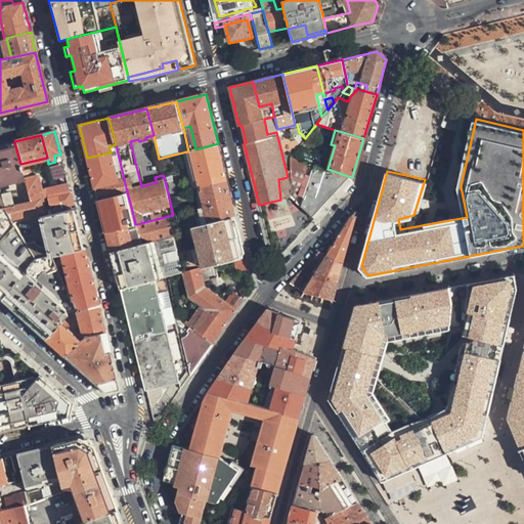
[(14,141),(0,144),(0,184),(25,179),(20,164),(14,141)]
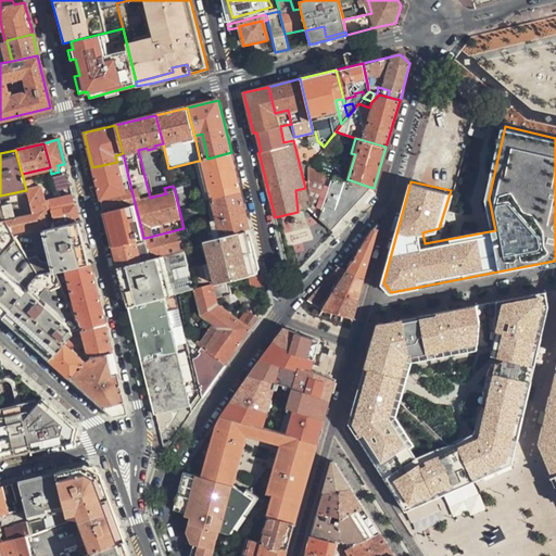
[(241,193),(231,152),(207,159),(202,160),(200,161),(198,161),(207,201),(212,200),(241,193)]
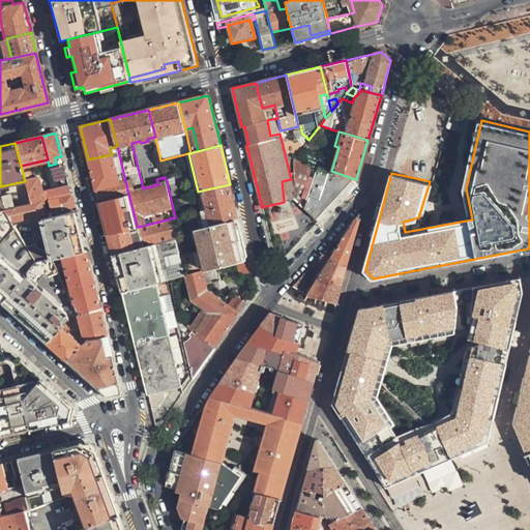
[(96,188),(125,181),(117,146),(110,148),(112,154),(88,159),(96,188)]
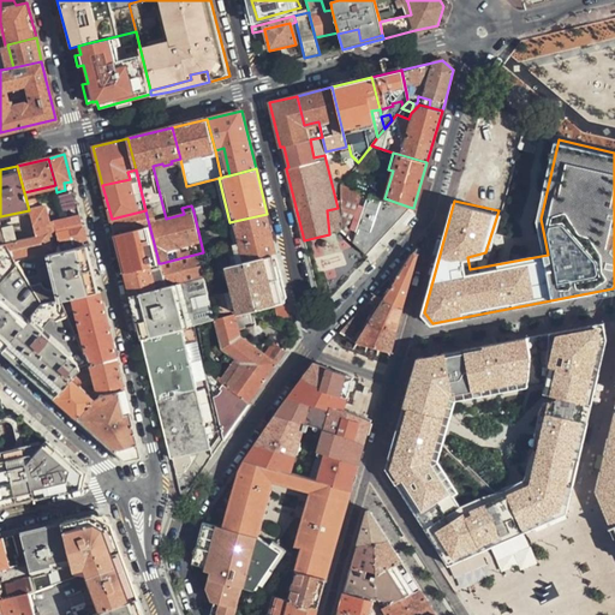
[(340,184),(341,232),(353,236),(350,240),(365,255),(376,244),(408,207),(384,198),(340,184)]
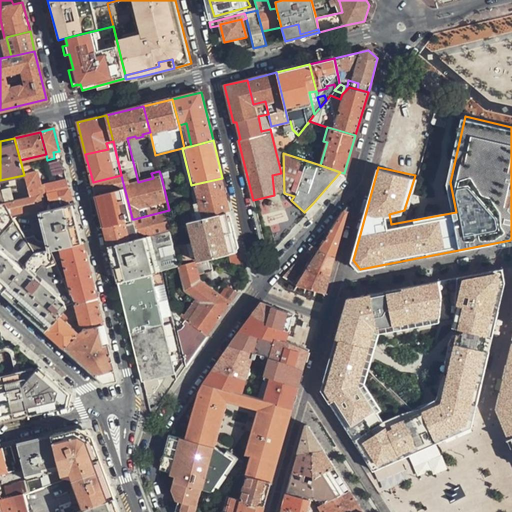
[(61,159),(48,162),(51,176),(64,173),(61,159)]
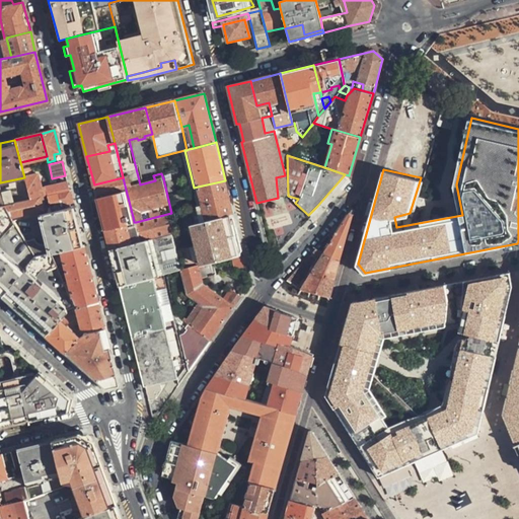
[(36,173),(24,177),(29,200),(46,196),(69,190),(67,181),(41,189),(36,173)]
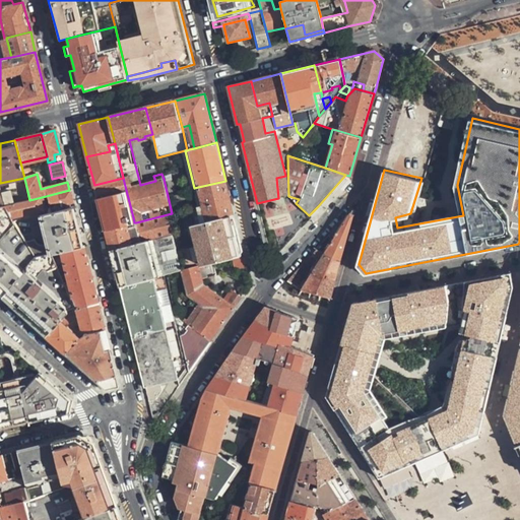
[(94,185),(98,198),(126,190),(123,178),(94,185)]
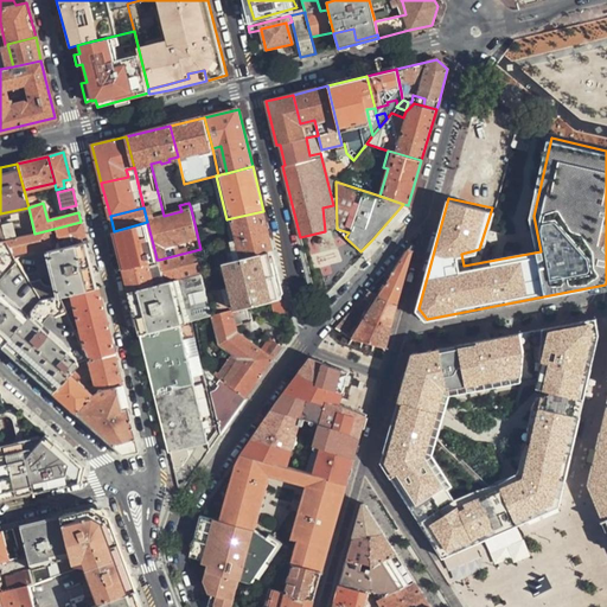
[(274,251),(263,211),(231,218),(227,219),(232,247),(212,251),(215,266),(224,263),(236,260),(242,259),(270,251),(274,251)]
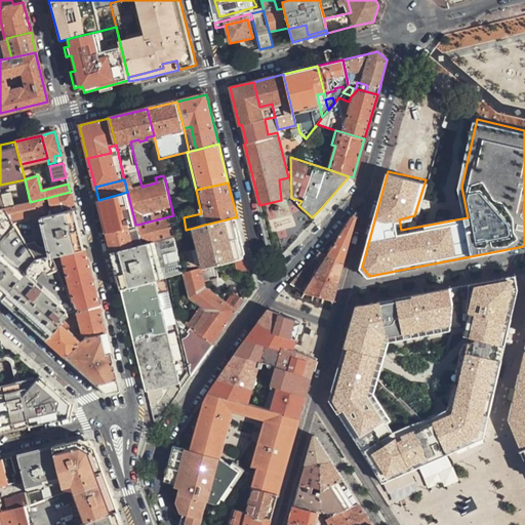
[(73,204),(70,192),(46,198),(50,214),(61,212),(59,207),(73,204)]
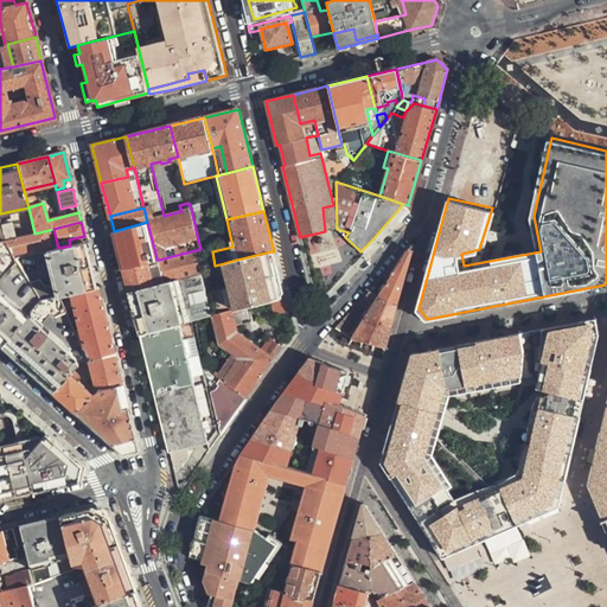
[(147,222),(114,231),(121,262),(155,254),(147,222)]
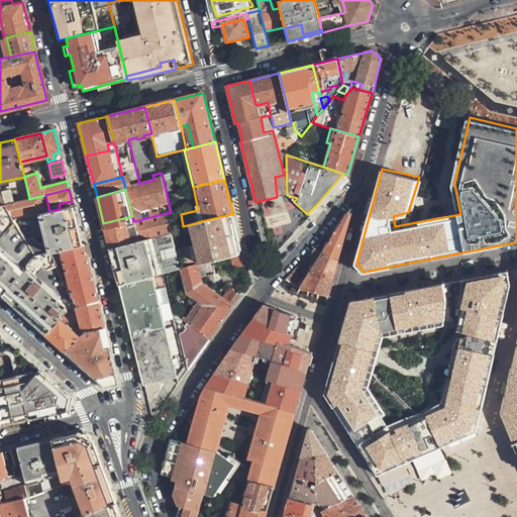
[(0,191),(0,194),(3,205),(12,203),(8,190),(0,191)]
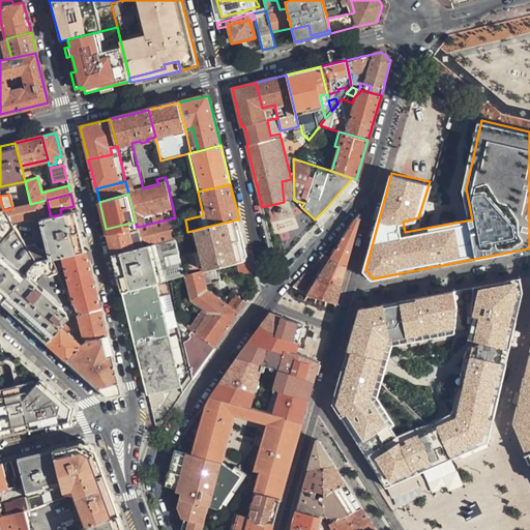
[(61,256),(82,251),(72,211),(61,214),(51,216),(47,200),(30,204),(12,208),(3,210),(9,221),(39,213),(50,259),(52,258),(61,256)]
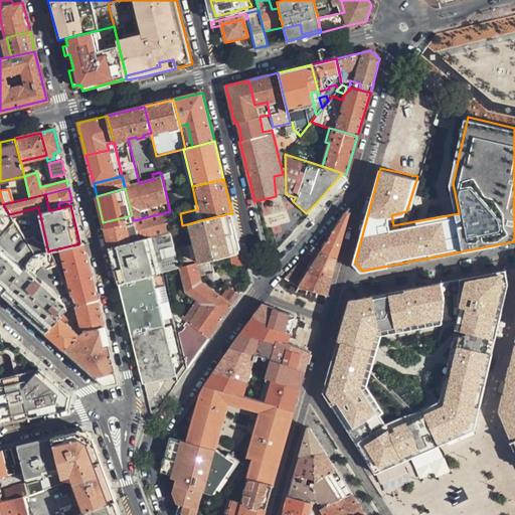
[(0,237),(13,222),(11,219),(9,214),(3,204),(0,205),(0,237)]
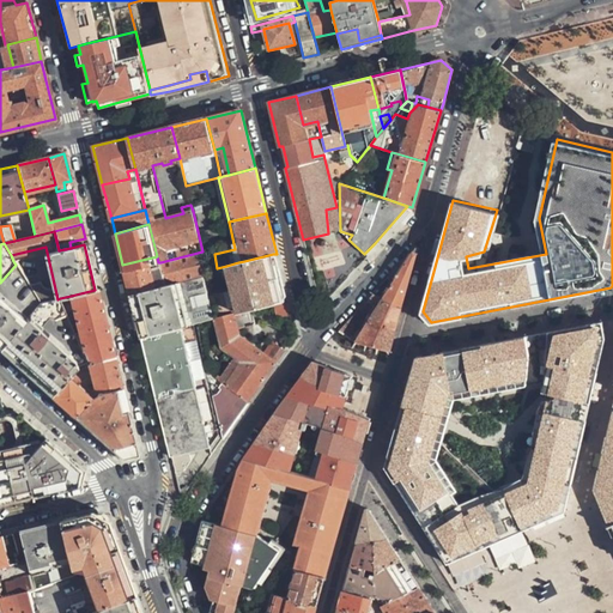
[(401,309),(418,248),(417,247),(393,283),(388,278),(374,293),(383,298),(401,309)]
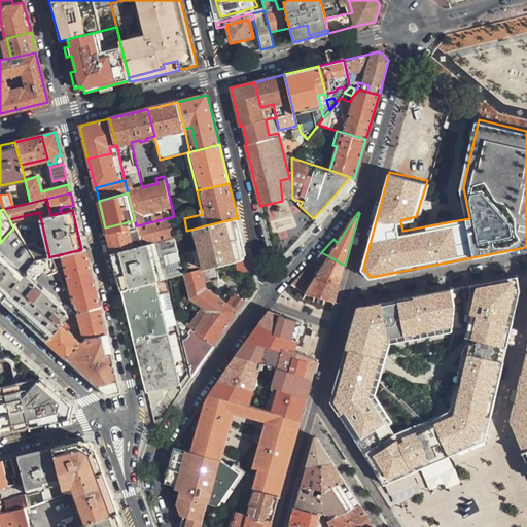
[(170,217),(138,225),(136,225),(107,233),(108,239),(112,253),(142,245),(154,243),(174,238),(170,217)]
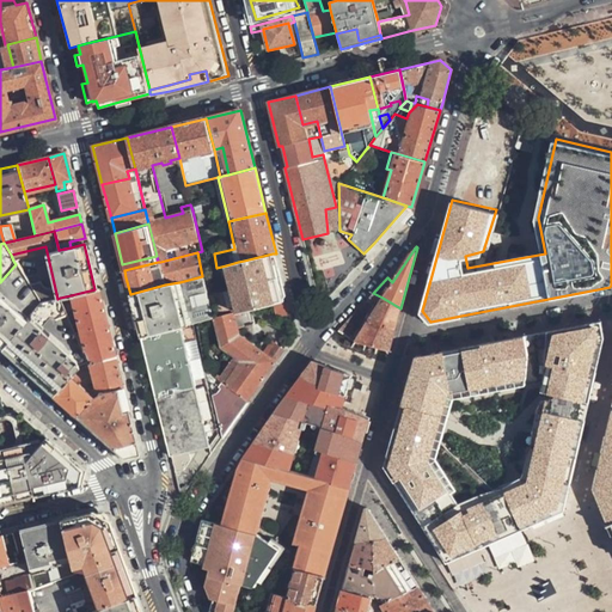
[(273,254),(244,261),(238,262),(226,265),(238,312),(251,310),(274,304),(285,301),(273,254)]
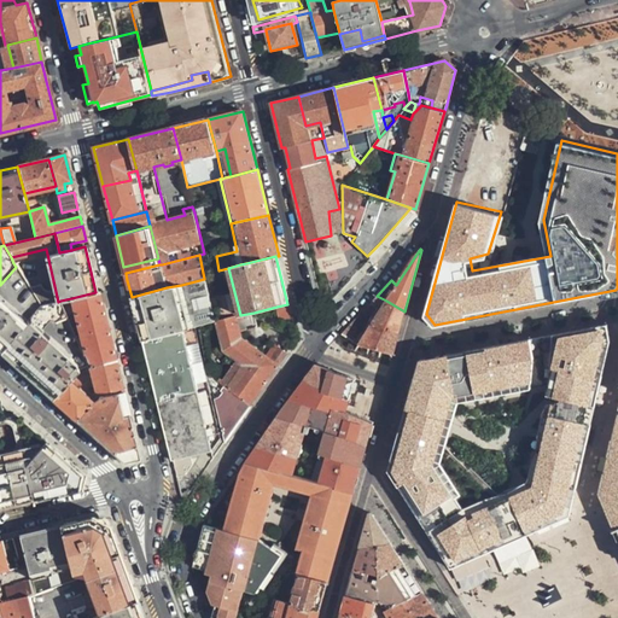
[(158,258),(123,267),(126,273),(159,264),(158,258)]
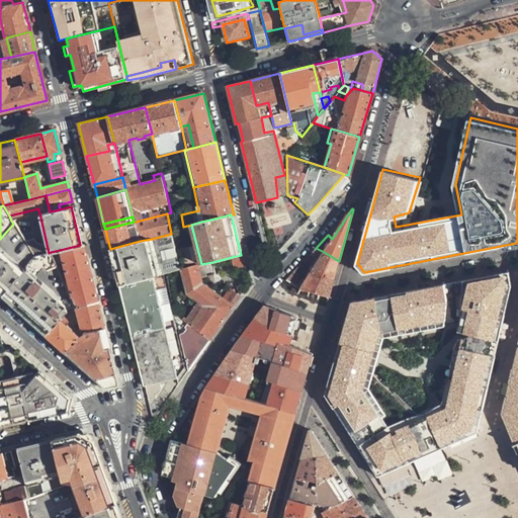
[(18,219),(11,221),(13,224),(17,230),(22,227),(18,219)]
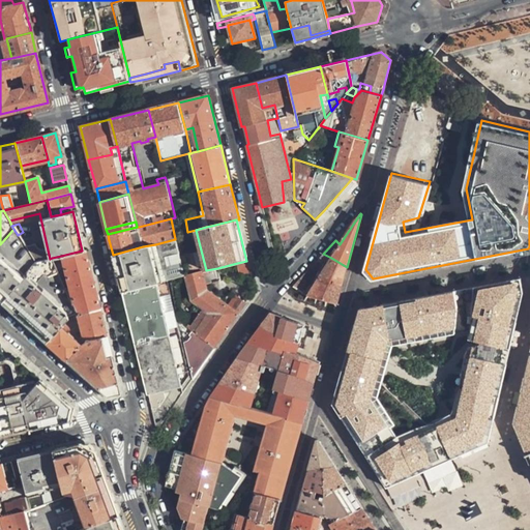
[(175,239),(155,244),(143,246),(113,255),(121,291),(156,283),(165,281),(169,280),(184,275),(182,266),(178,249),(175,239)]
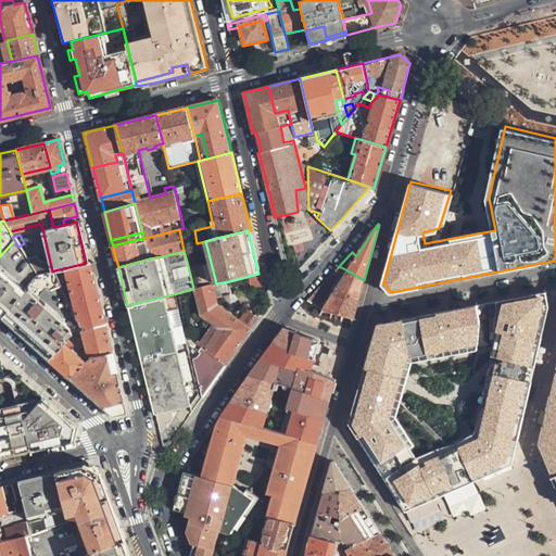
[(64,268),(54,270),(61,286),(65,285),(63,276),(66,276),(75,311),(77,321),(81,329),(104,324),(99,304),(89,262),(86,263),(64,268)]
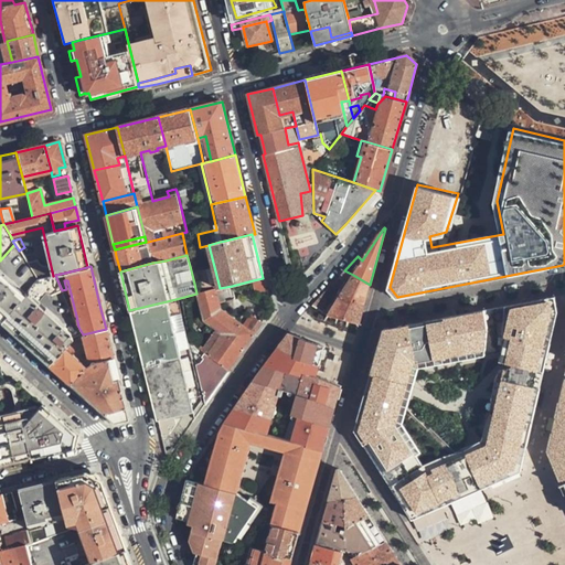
[(370,285),(353,275),(344,270),(313,305),(330,311),(359,322),(370,285)]
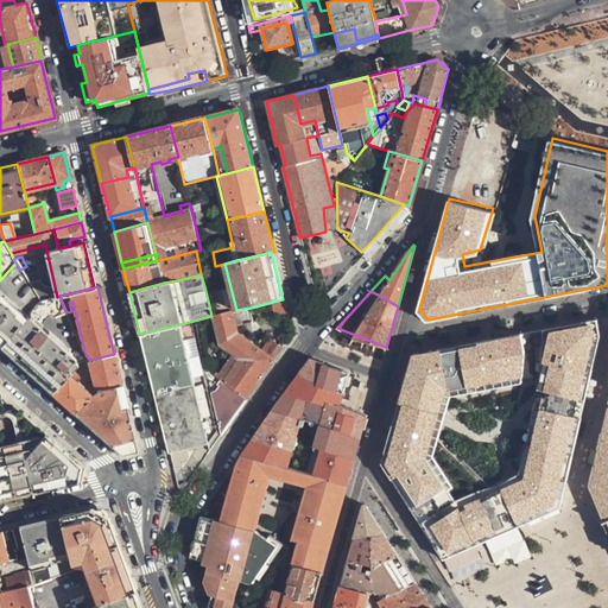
[(2,344),(54,390),(68,374),(73,369),(78,362),(88,360),(57,297),(39,301),(39,302),(24,320),(2,344)]
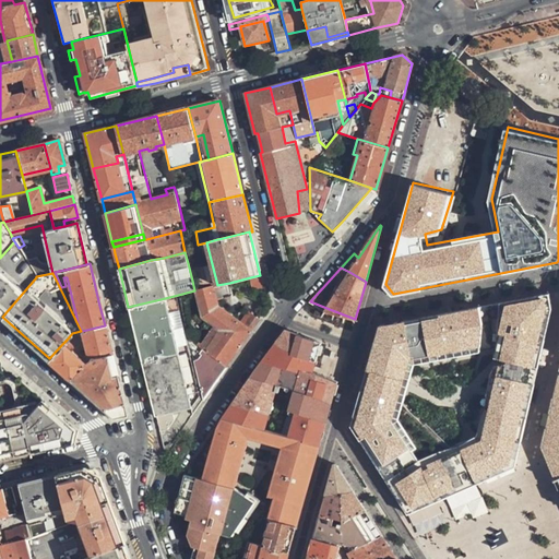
[(0,314),(2,317),(22,294),(0,274),(0,314)]
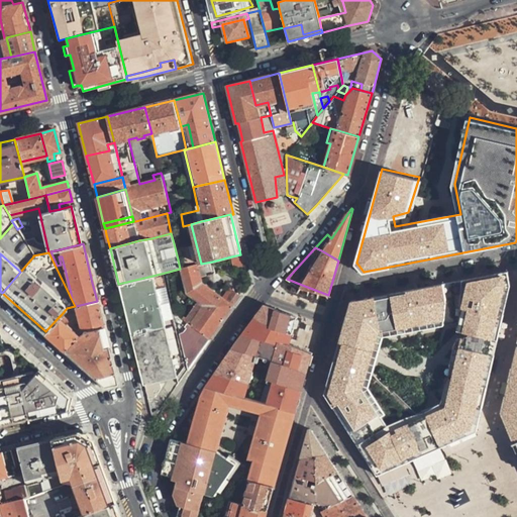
[(245,266),(242,254),(240,254),(231,256),(234,269),(245,266)]
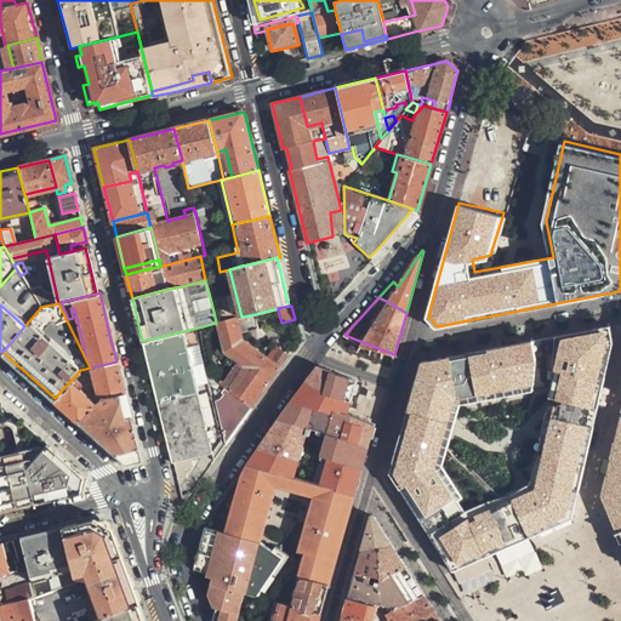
[(281,323),(278,308),(255,314),(258,329),(281,323)]
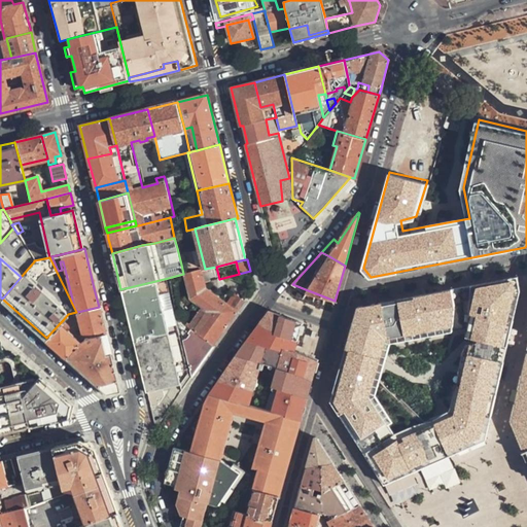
[(188,327),(214,346),(238,312),(245,302),(238,296),(234,303),(230,300),(226,305),(224,303),(208,291),(205,289),(204,282),(219,279),(216,267),(205,269),(201,271),(183,274),(189,300),(201,308),(188,327)]
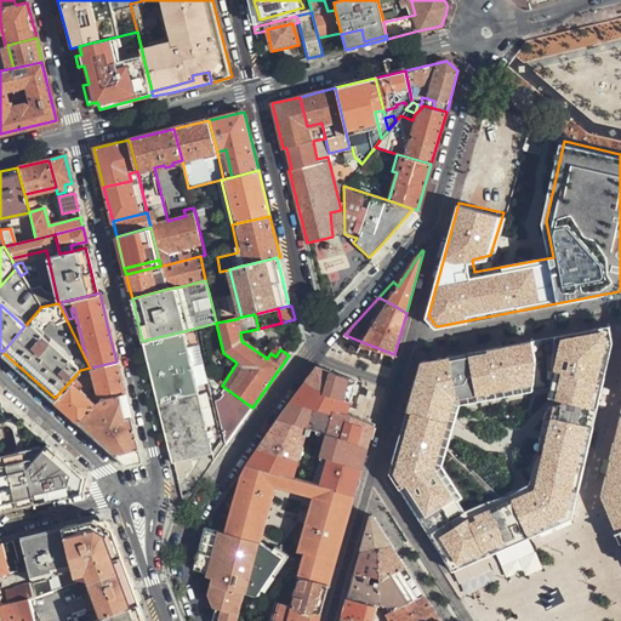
[(620,328),(620,314),(421,353),(414,391),(396,451),(387,477),(398,494),(405,506),(450,574),(577,522),(620,328)]
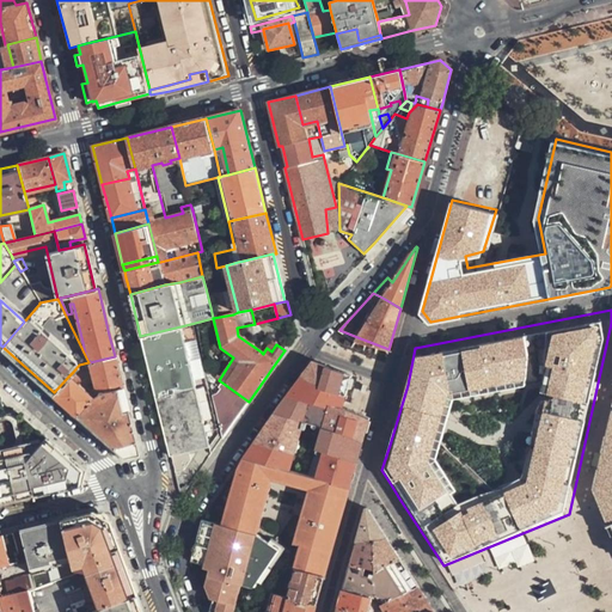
[(140,336),(155,396),(170,456),(171,456),(181,496),(222,438),(209,383),(207,372),(204,369),(195,323),(190,324),(181,326),(140,336)]
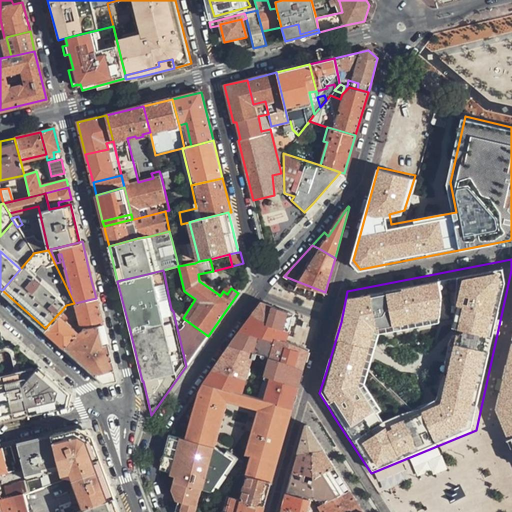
[(209,273),(202,283),(218,294),(225,285),(209,273)]
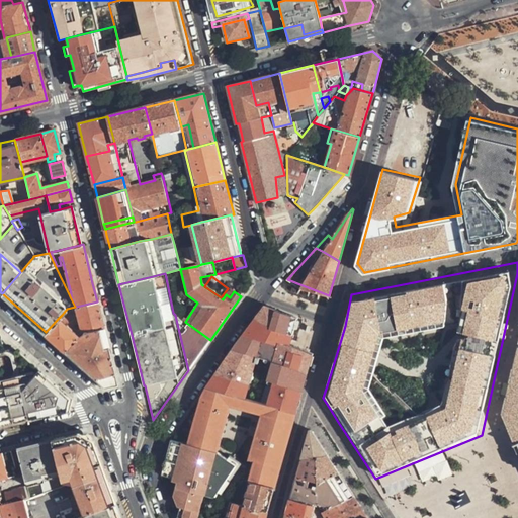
[(103,327),(97,301),(76,307),(75,307),(67,309),(68,313),(77,311),(81,330),(82,332),(83,332),(103,327)]
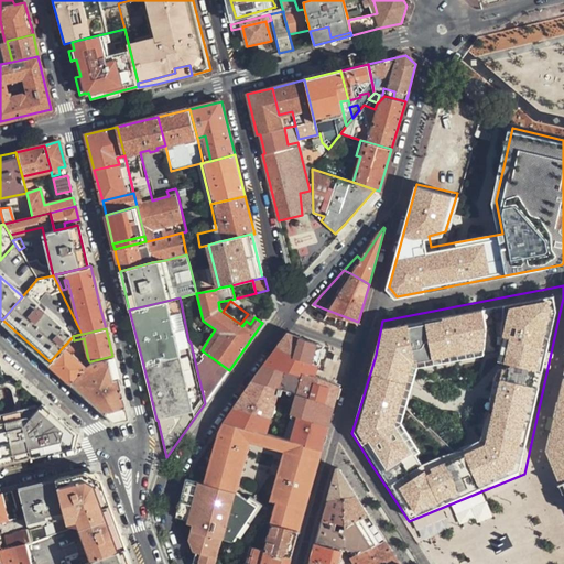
[(304,338),(289,333),(277,349),(296,357),(300,358),(304,338)]
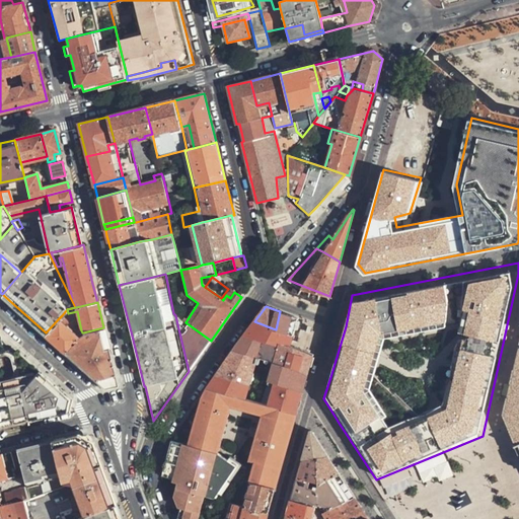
[(298,318),(280,311),(276,329),(293,337),(298,318)]
